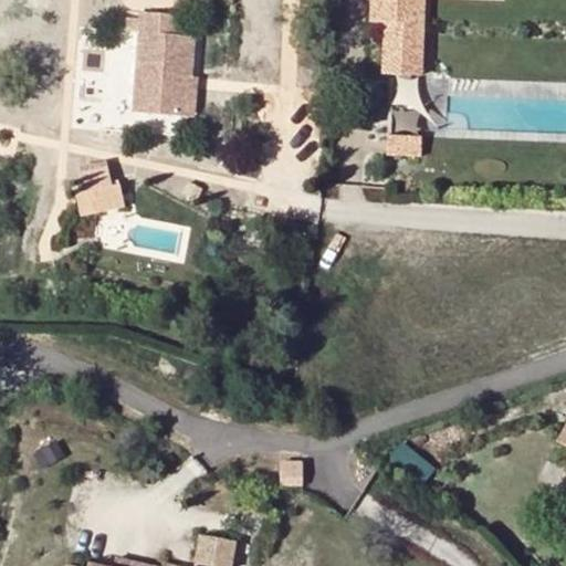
[(379,0),(379,23),(389,23),(417,24),(417,0),(379,0)]
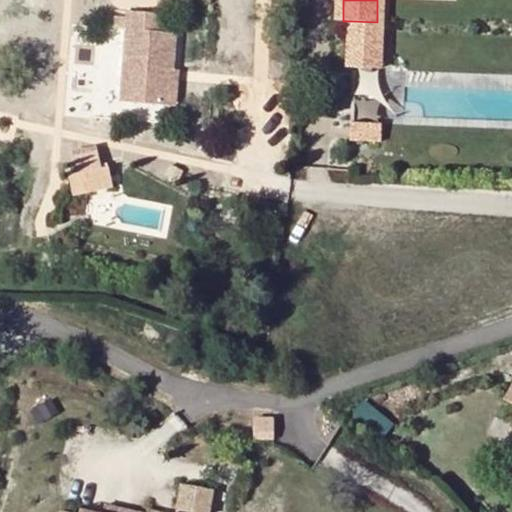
[(377,0),(377,22),(352,21),(351,63),(385,64),(385,0),(377,0)]
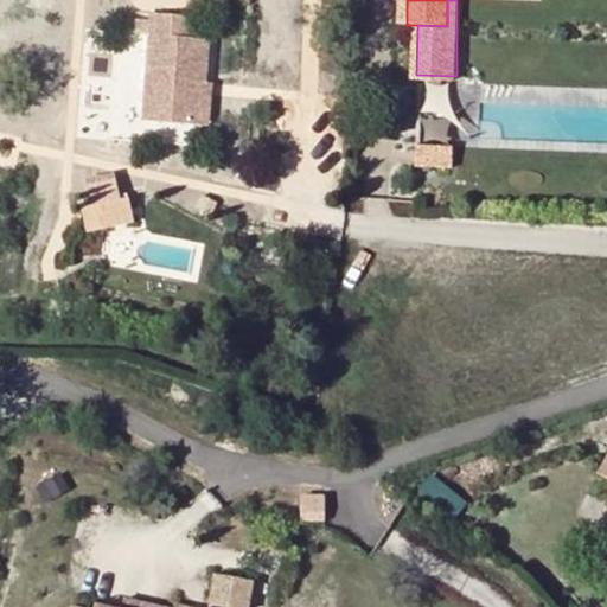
[(146,76),(142,122),(154,123),(195,126),(197,83),(204,83),(206,40),(193,39),(195,18),(149,16),(148,20),(148,33),(146,76)]
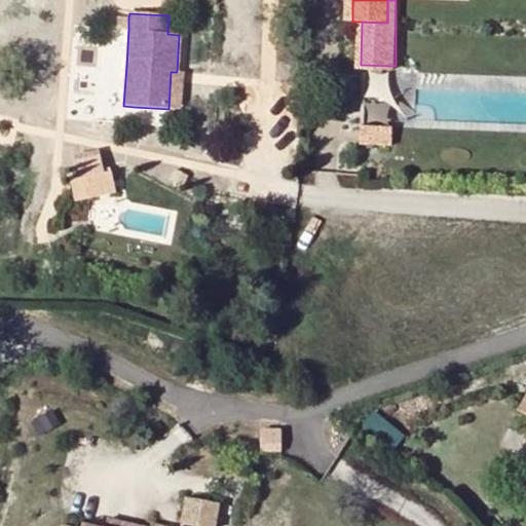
[(128,17),(110,16),(109,28),(128,29),(128,17)]
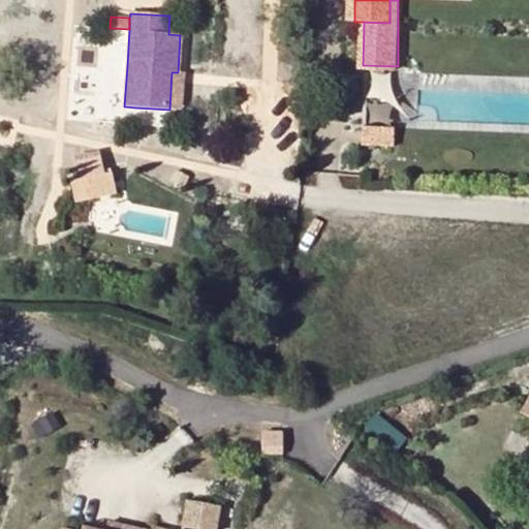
[(104,106),(119,106),(124,106),(127,66),(106,65),(104,106)]
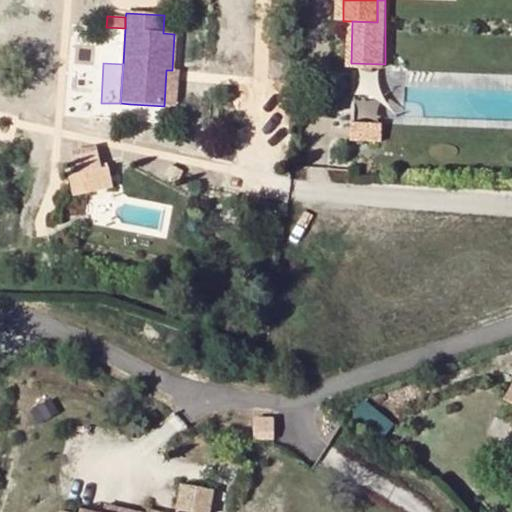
[(177,70),(172,70),(166,70),(164,106),(174,107),(175,107),(177,70)]
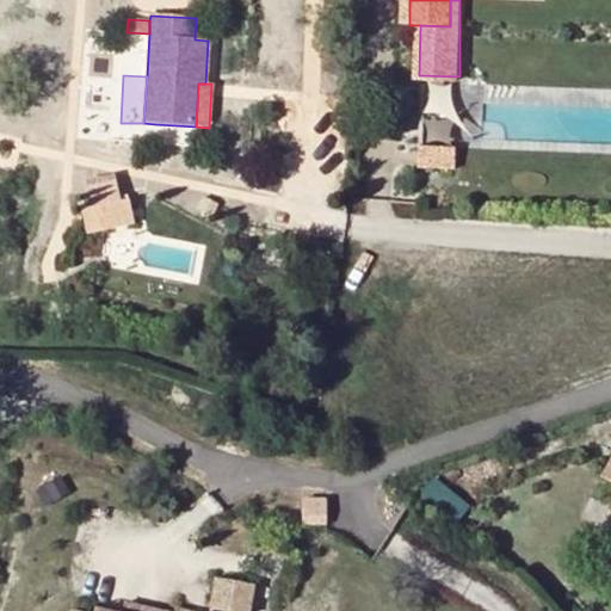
[(426,118),(426,141),(456,141),(457,119),(426,118)]
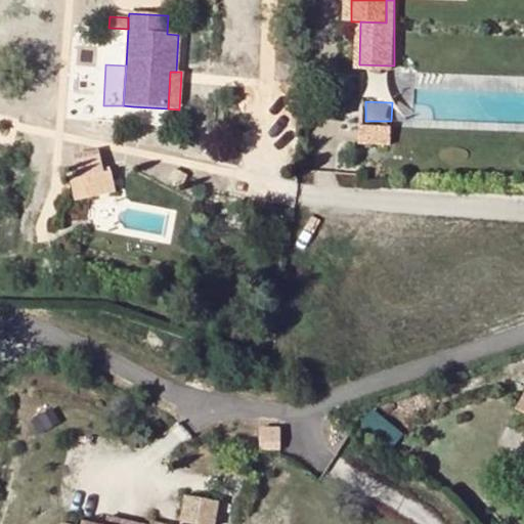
[(397,122),(365,122),(365,140),(396,141),(397,122)]
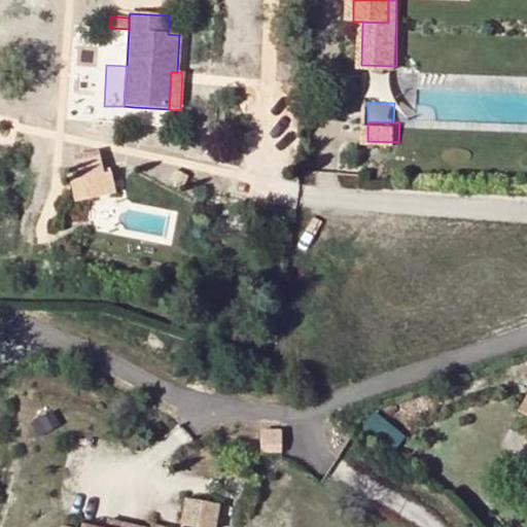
[(173,169),(168,180),(182,186),(187,176),(173,169)]
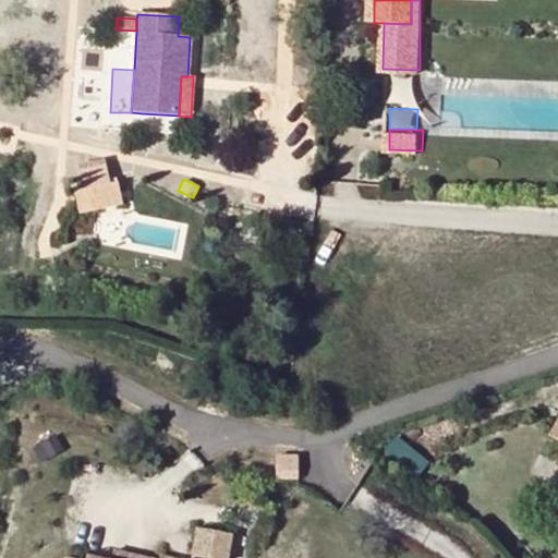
[(117,183),(94,189),(98,209),(122,204),(117,183)]
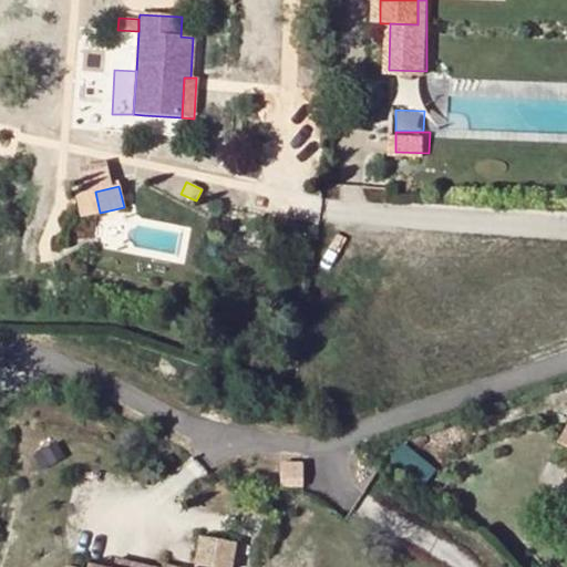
[(95,192),(75,197),(81,217),(100,213),(95,192)]
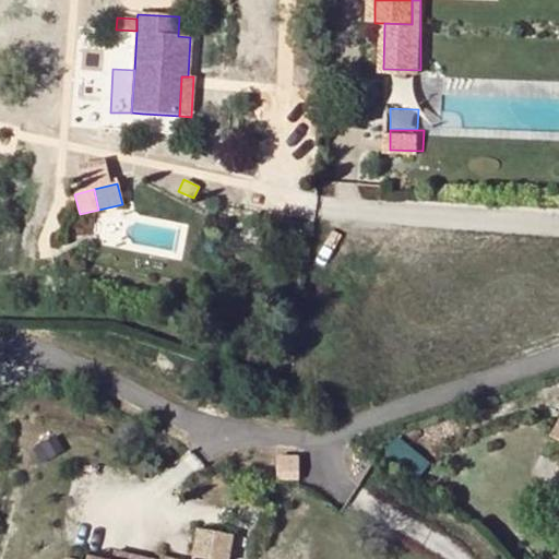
[(558,419),(549,437),(558,441),(558,462),(558,463),(558,419)]
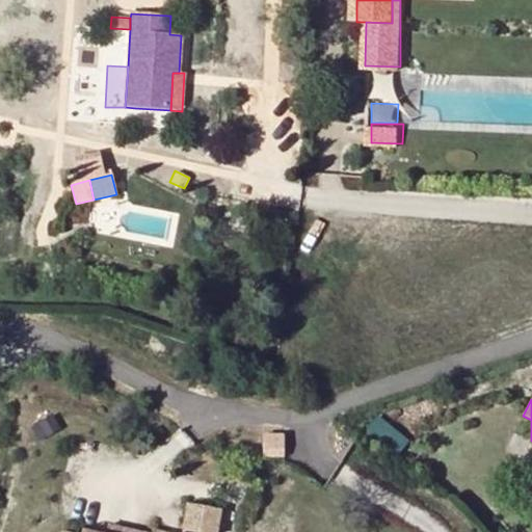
[(285,456),(285,435),(262,435),(262,456),(285,456)]
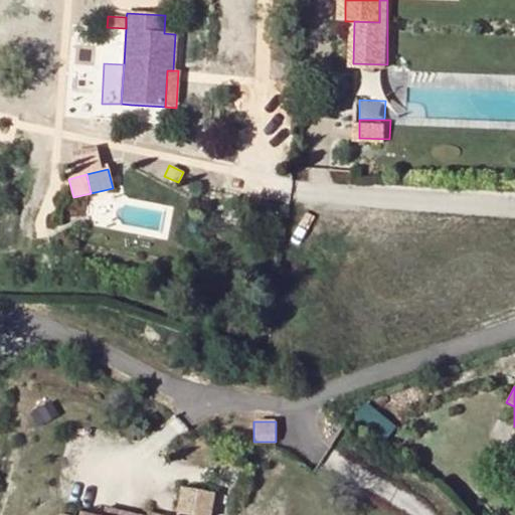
[(214,514),(219,498),(188,491),(182,514),(214,514)]
